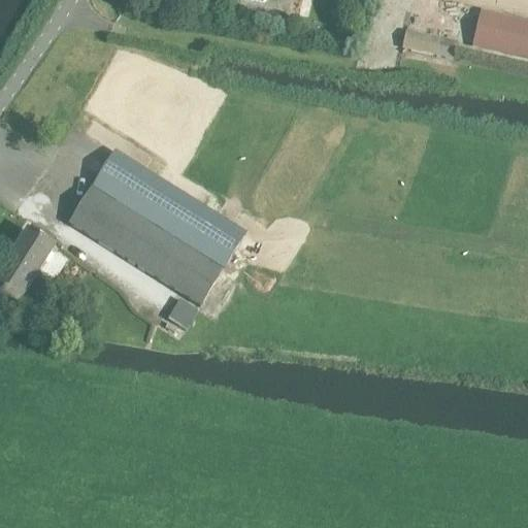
[(527,65),(527,22),(482,11),(471,52),(527,65)]
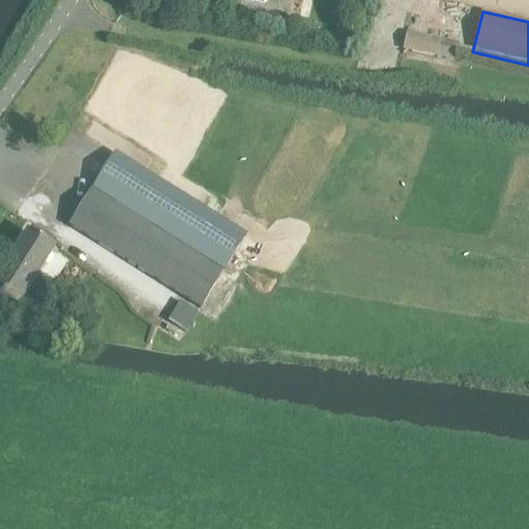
[(403,51),(435,59),(439,41),(407,34),(403,51)]
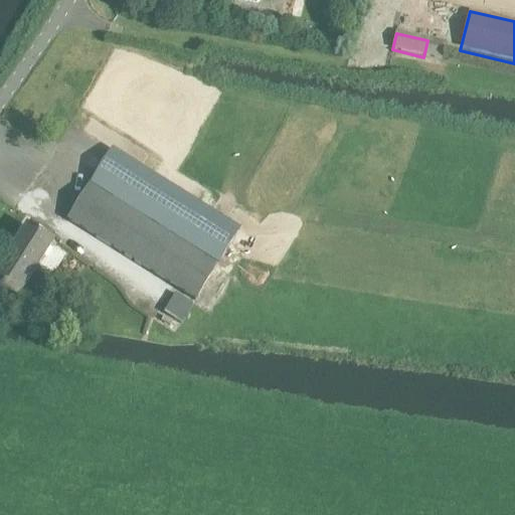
[(110,150),(89,184),(66,220),(194,301),(238,230),(110,150)]
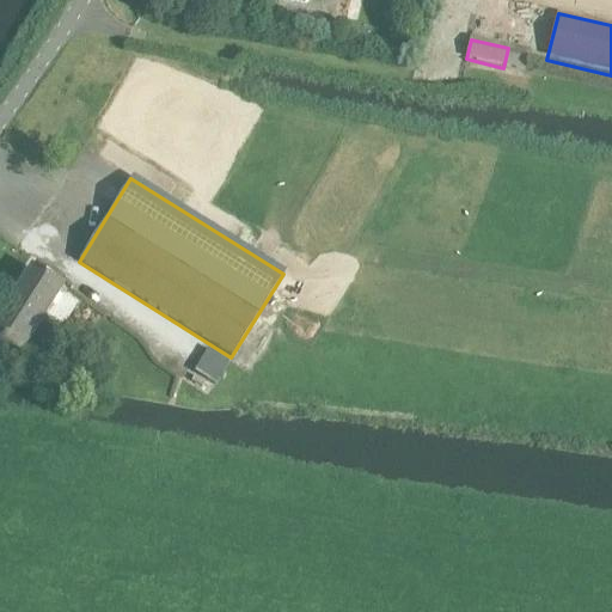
[(40,324),(41,323),(61,291),(28,270),(6,304),(40,324)]
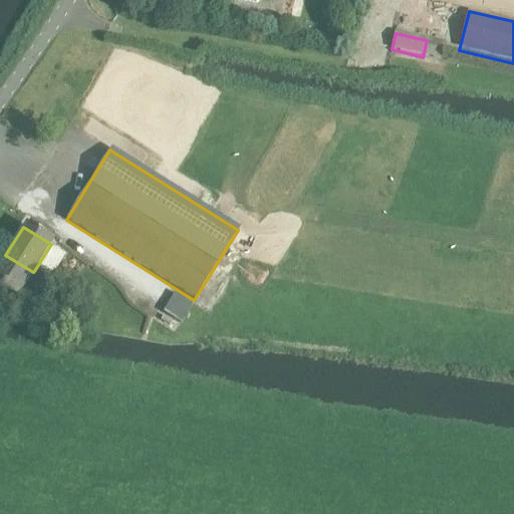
[(33,272),(5,255),(0,264),(0,289),(16,299),(27,282),(42,292),(49,281),(34,271),(33,272)]
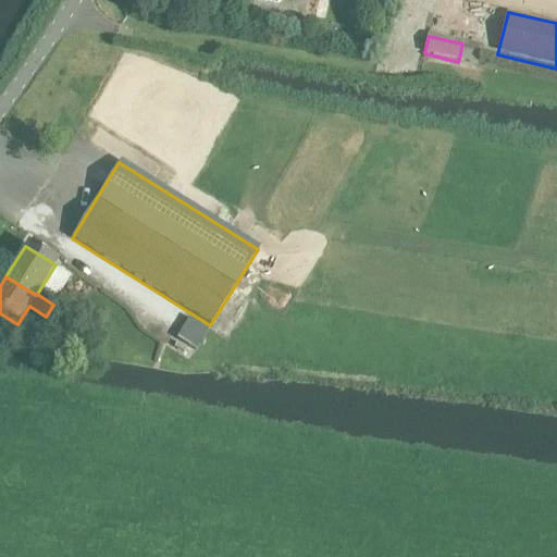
[(188,320),(169,351),(188,363),(208,332),(188,320)]
